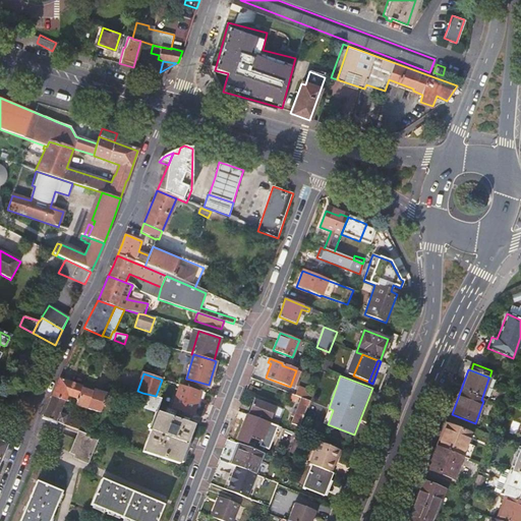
[(481,400),(483,401),(486,402),(495,382),(488,379),(481,400)]
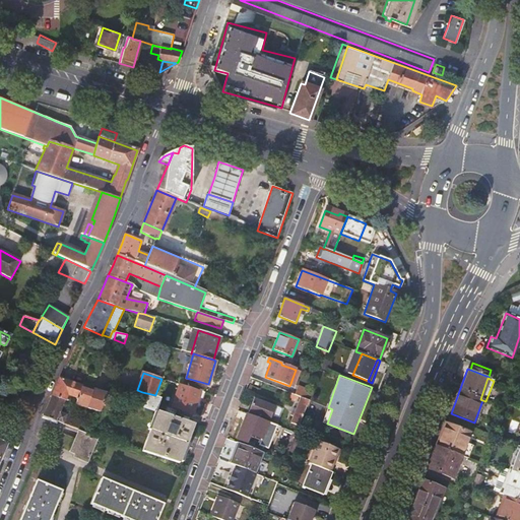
[(52,395),(65,400),(67,401),(69,395),(77,399),(76,404),(99,411),(102,404),(106,394),(89,389),(59,379),(52,395)]
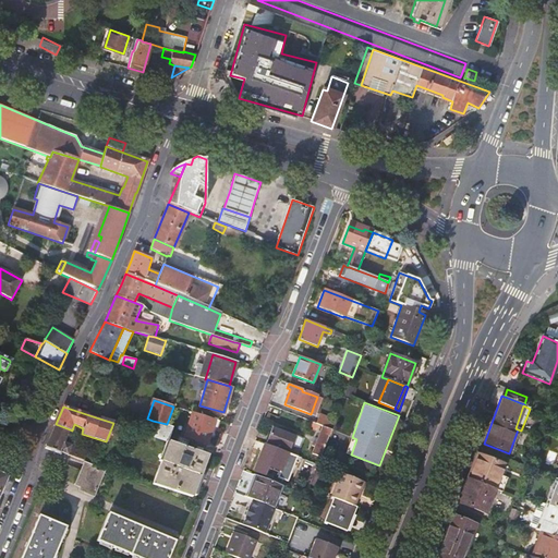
[(219,421),(192,412),(184,437),(207,445),(210,434),(215,436),(219,421)]
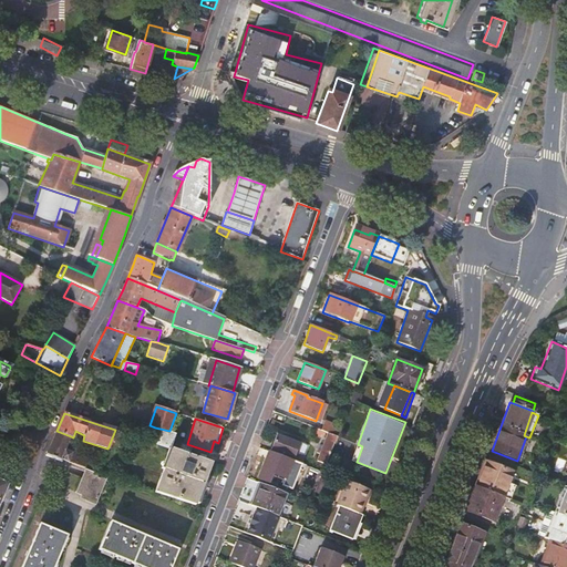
[(322,431),(326,432),(328,433),(337,436),(340,428),(326,422),(322,431)]
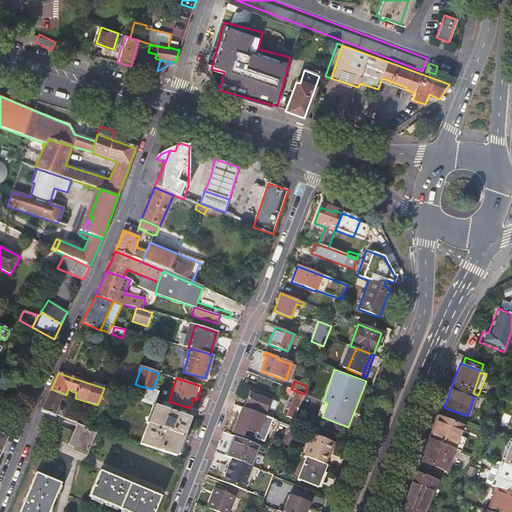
[(159,391),(153,389),(140,386),(135,399),(154,405),(159,391)]
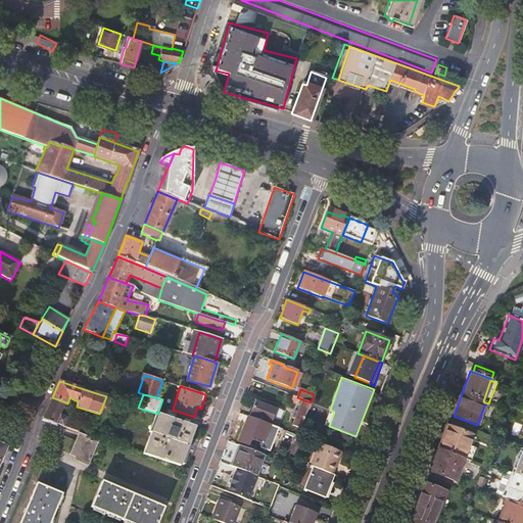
[(111,398),(105,396),(102,407),(108,409),(111,398)]
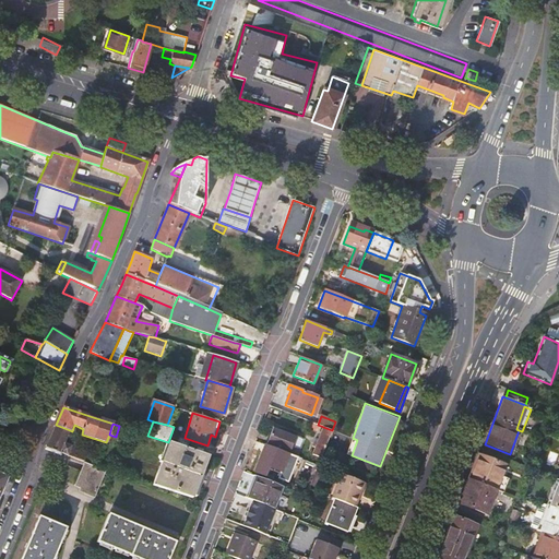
[(70,430),(56,425),(51,437),(46,448),(61,453),(62,452),(94,465),(98,467),(99,459),(83,451),(80,450),(74,448),(64,443),(70,430)]
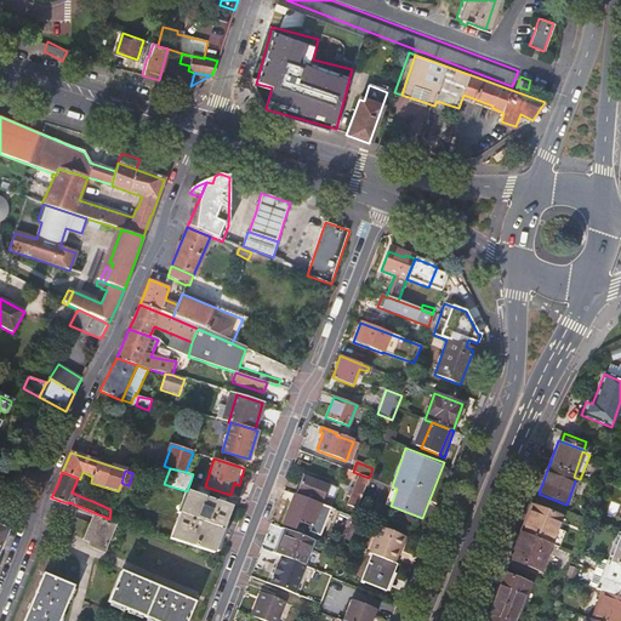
[(303,473),(296,494),(322,503),(330,507),(334,499),(324,495),(329,483),(303,473)]
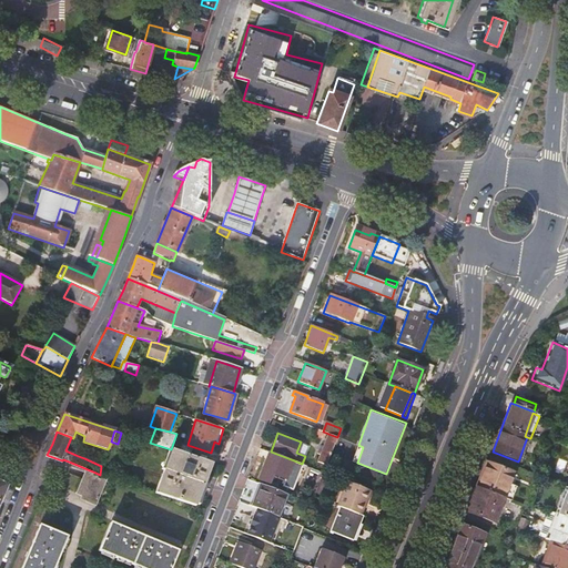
[(326,465),(337,437),(328,434),(317,462),(326,465)]
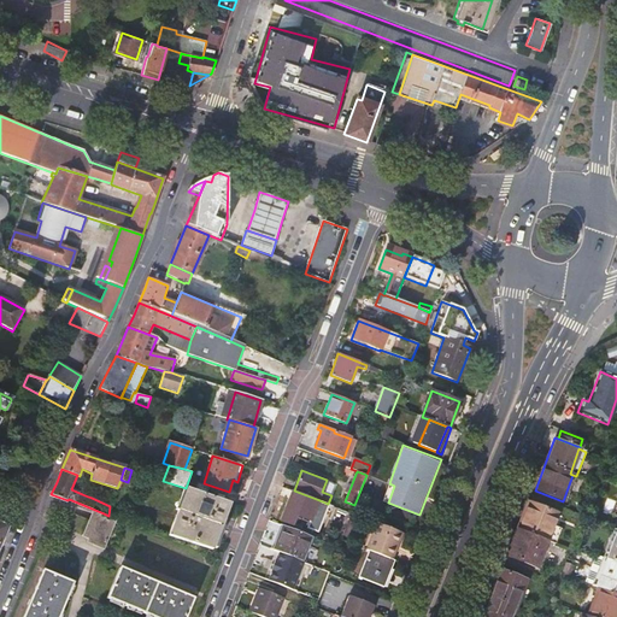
[(229,504),(151,477),(134,523),(212,550),(229,504)]
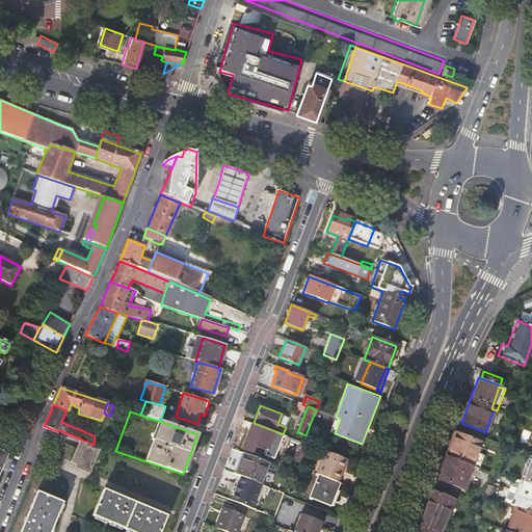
[(0,418),(0,425),(8,429),(10,422),(0,418)]
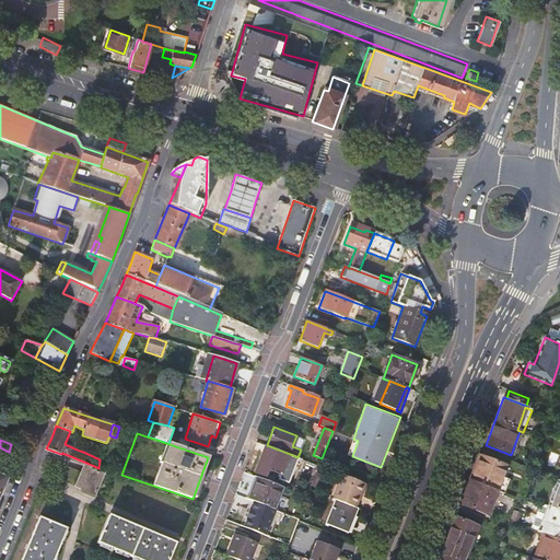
[(20,456),(23,450),(14,445),(11,453),(20,456)]
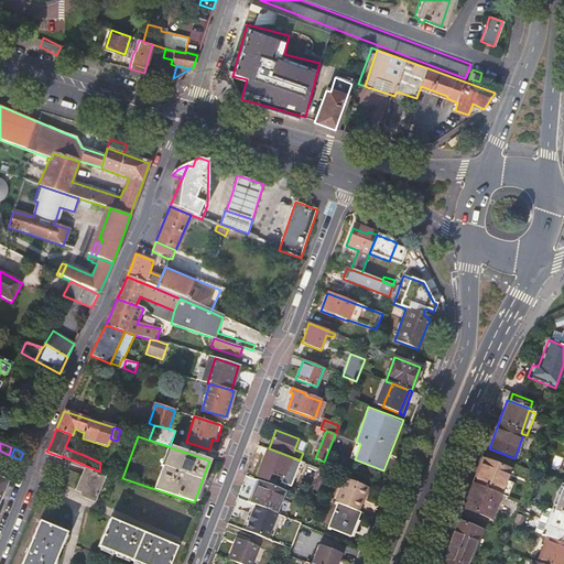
[(292,457),(269,448),(266,456),(290,466),(292,457)]
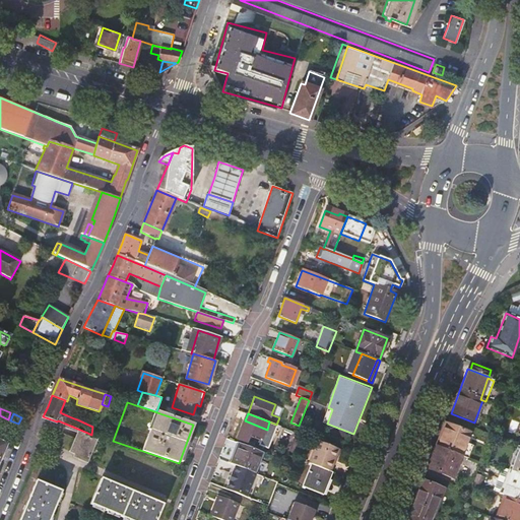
[(245,420),(235,416),(230,428),(239,432),(236,439),(246,443),(249,437),(254,439),(255,437),(261,440),(258,445),(268,449),(275,433),(267,430),(245,420)]
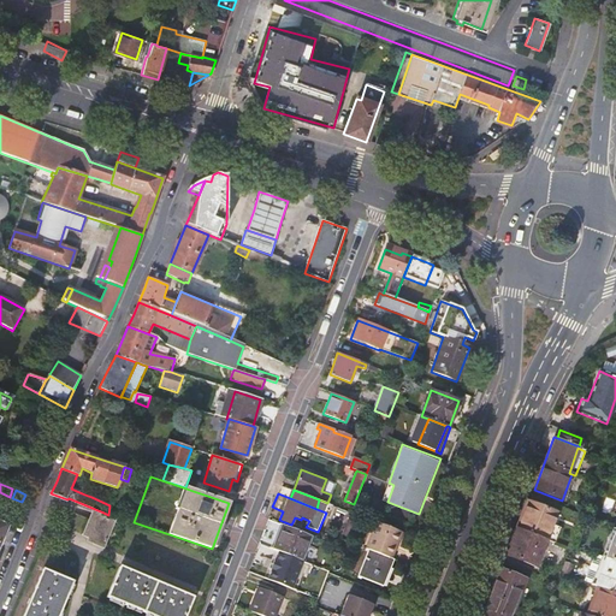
[(528,502),(508,555),(535,566),(556,513),(528,502)]
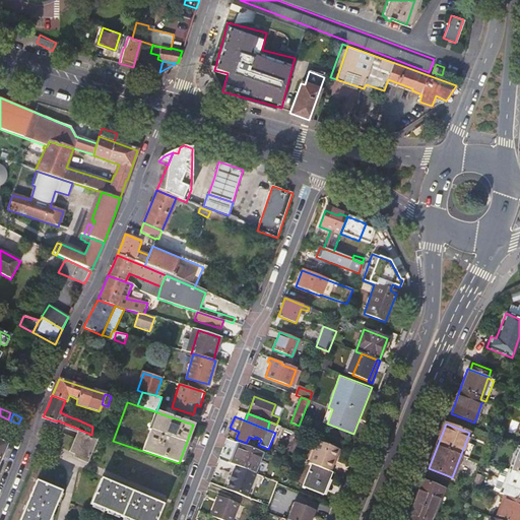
[(7,445),(9,445),(13,437),(0,430),(0,440),(7,444),(7,445)]
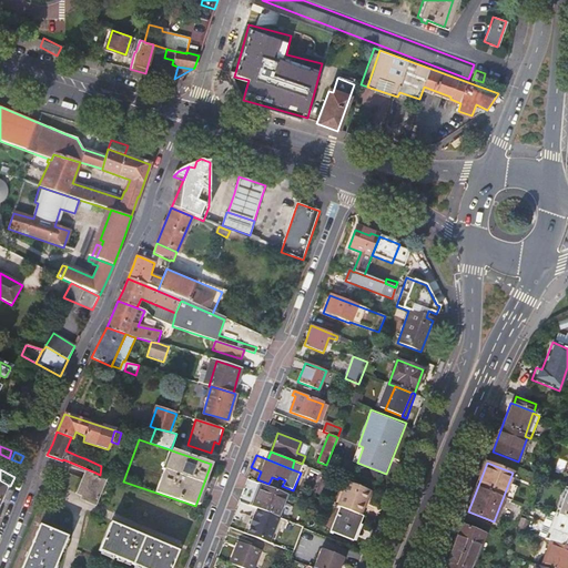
[(95,505),(107,478),(85,470),(77,493),(82,496),(87,498),(85,500),(95,505)]
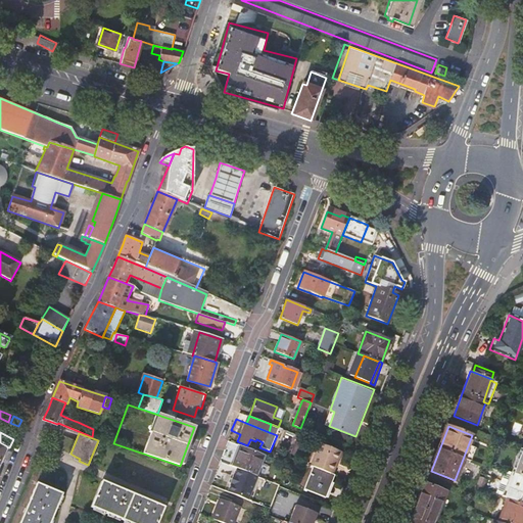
[(321,444),(312,466),(313,467),(333,474),(341,453),(321,444)]
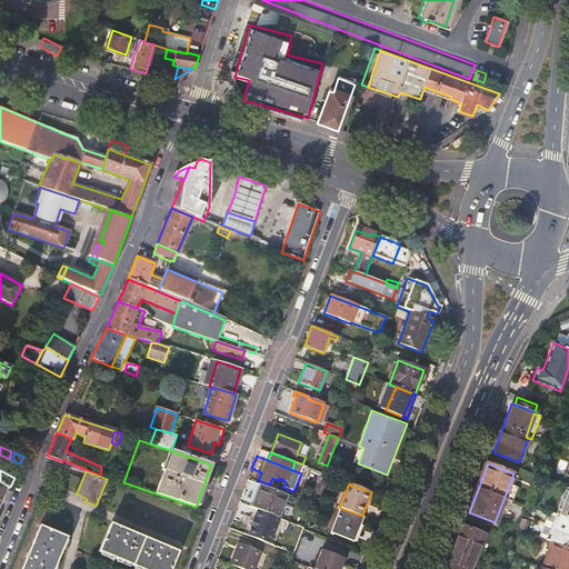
[(297,499),(271,489),(262,512),(288,522),(297,499)]
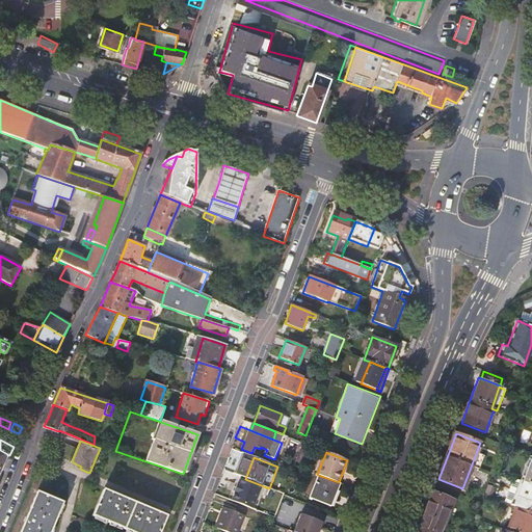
[(531,463),(529,472),(526,471),(522,482),(531,485),(531,463)]
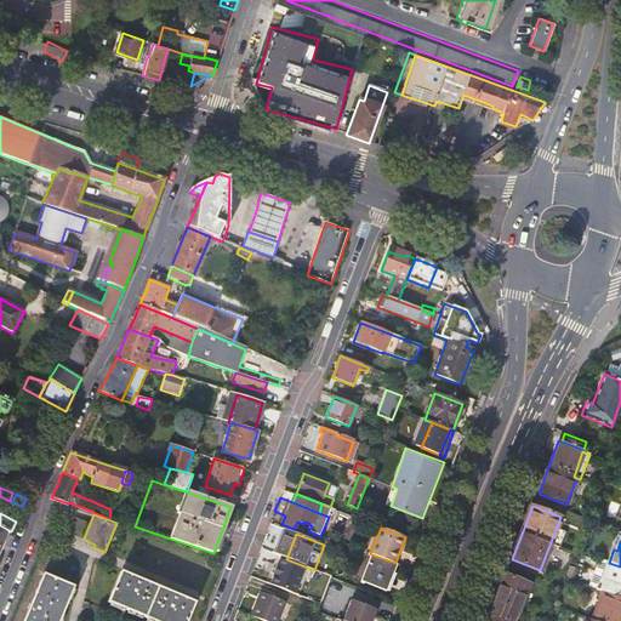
[(396,563),(371,554),(362,580),(387,591),(398,564),(396,563)]
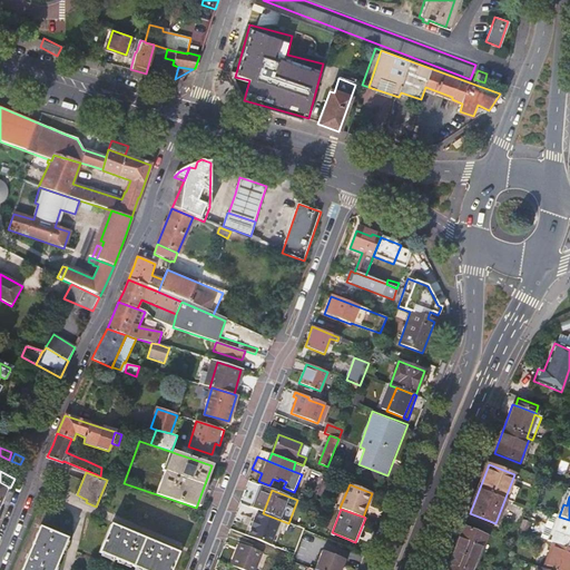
[(569,520),(559,517),(554,528),(559,529),(553,543),(569,550),(569,520)]
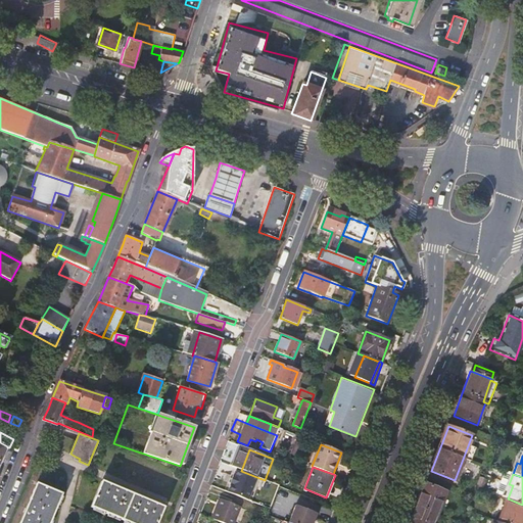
[(101,482),(91,508),(128,522),(157,522),(164,508),(101,482)]
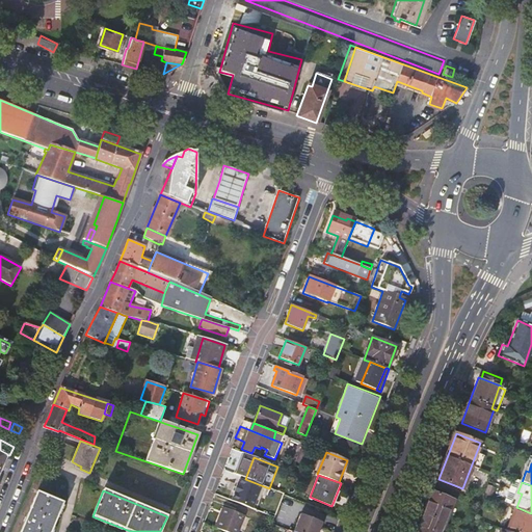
[(284,494),(273,490),(266,510),(275,514),(284,494)]
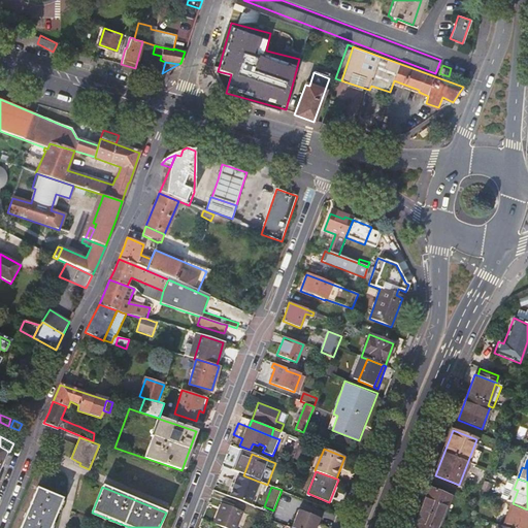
[(36,489),(20,527),(50,527),(63,499),(36,489)]
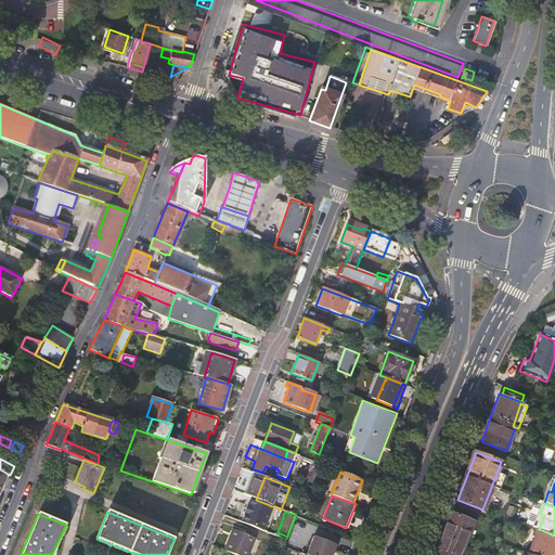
[(450,517),(435,554),(461,554),(473,526),(450,517)]
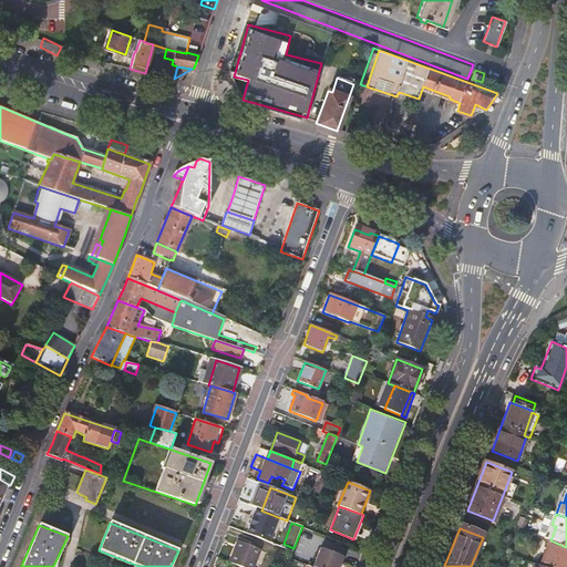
[(261,539),(241,532),(238,540),(236,539),(228,562),(240,566),(251,566),(259,548),(258,548),(261,539)]
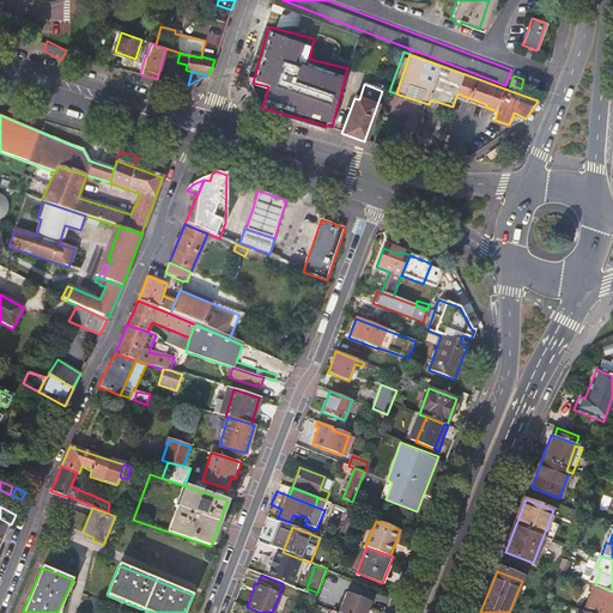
[(612,612),(612,592),(595,584),(594,584),(583,612),(587,612),(612,612)]
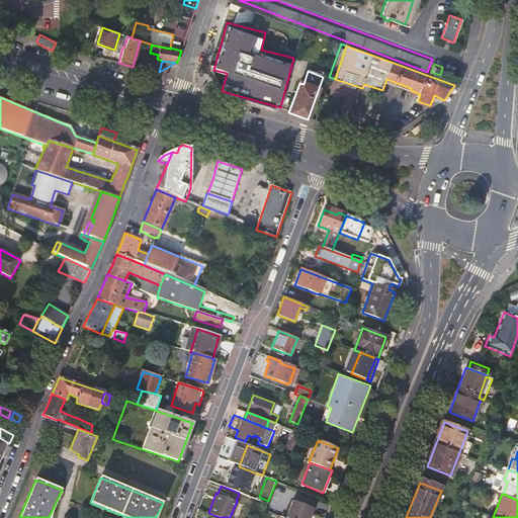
[(285,517),(309,517),(314,508),(292,500),(285,517)]
